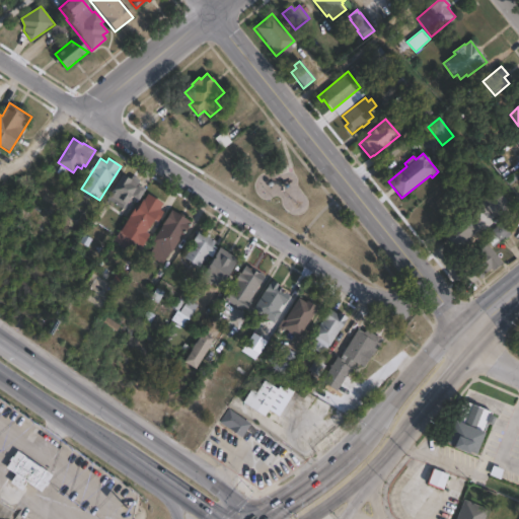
[(124,174),(132,179),(134,176),(141,180),(124,208),(109,198),(124,174)]
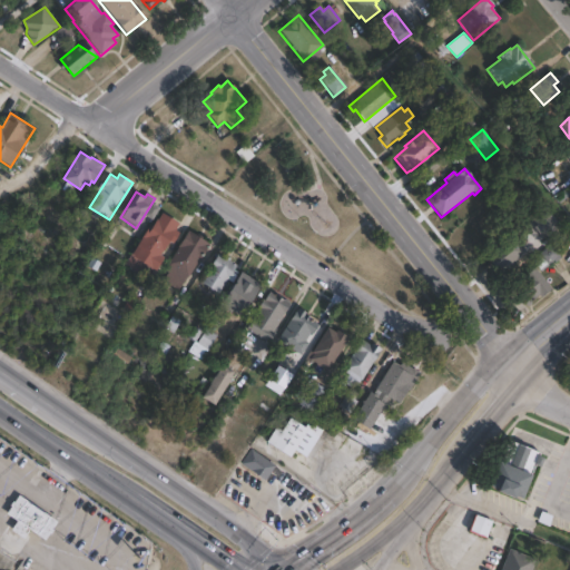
[(560,227),(547,238),(532,220),(547,209),(560,227)]
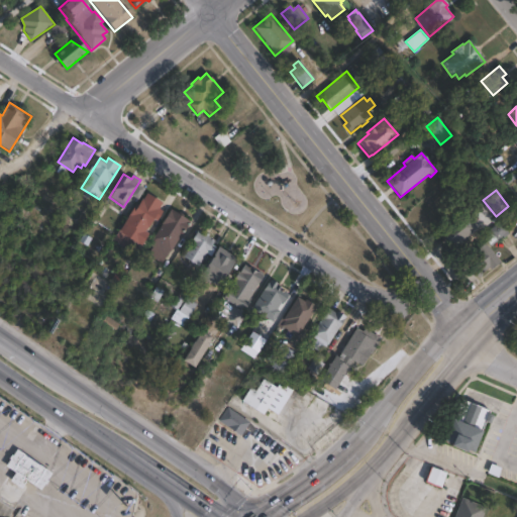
[(164,203),(160,208),(164,211),(158,221),(154,218),(146,231),(149,233),(142,244),(121,231),(137,205),(139,206),(147,193),(164,203)]
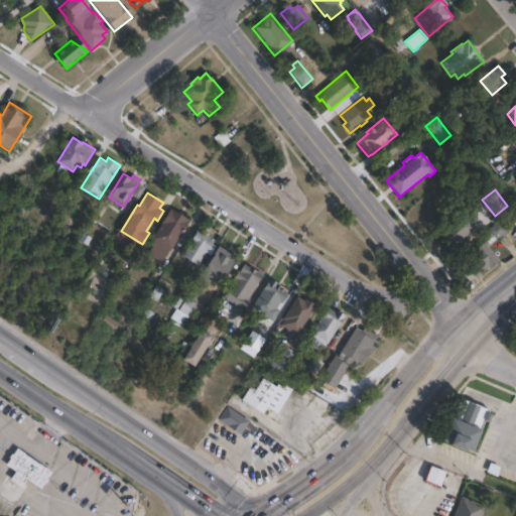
[(189,220),(162,262),(149,254),(153,247),(152,246),(155,241),(152,239),(171,209),(189,220)]
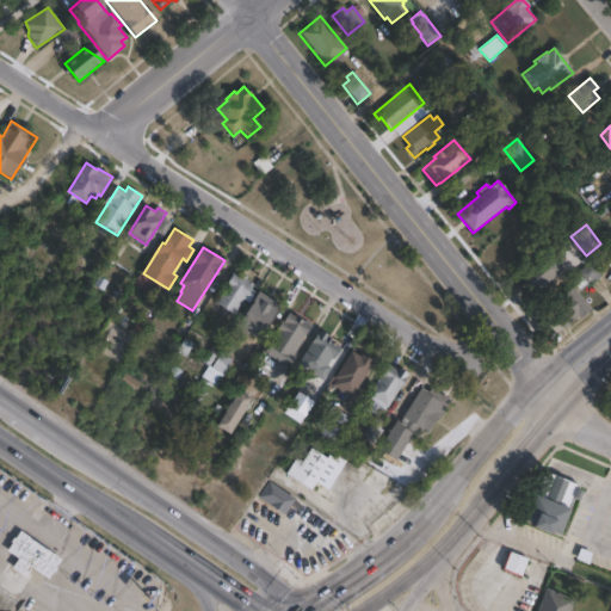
[(555,251),(561,259),(557,261),(565,271),(536,294),(520,275),(549,252),(551,254),(555,251)]
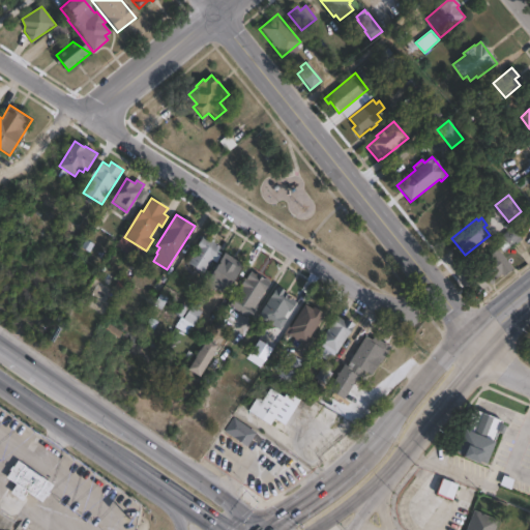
[(512,227),(522,237),(520,238),(522,240),(517,244),(514,243),(511,245),(512,247),(510,249),(509,248),(503,254),(494,242),(502,236),(500,234),(506,229),(508,231),(512,227)]
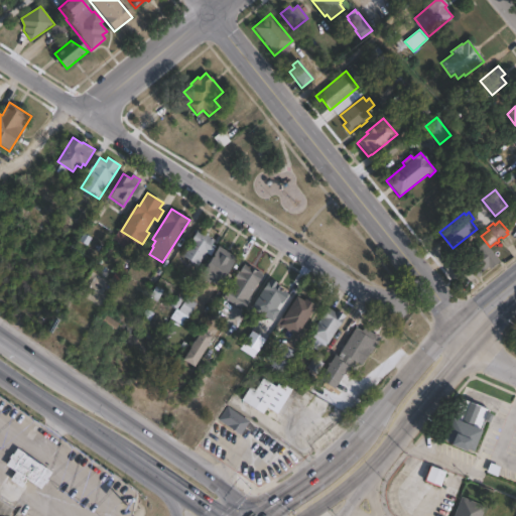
[(216,241),(200,265),(182,254),(198,229),(216,241)]
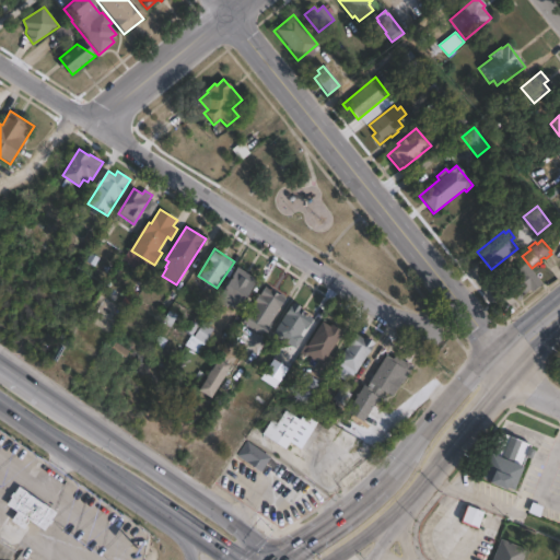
[(541,286),(532,293),(529,290),(526,293),(515,280),(518,277),(514,272),(525,264),(541,286)]
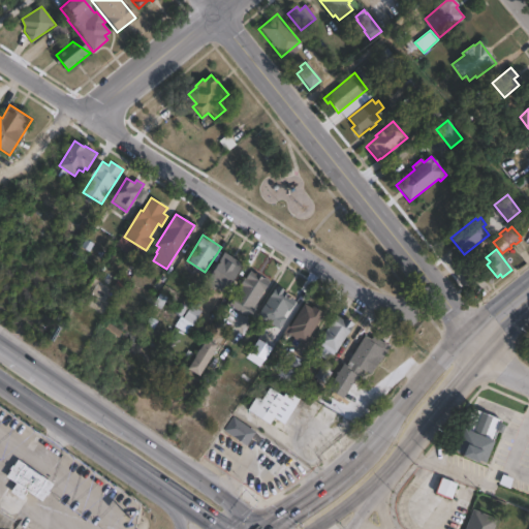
[(242,265),(224,292),(217,287),(215,291),(205,285),(224,253),(242,265)]
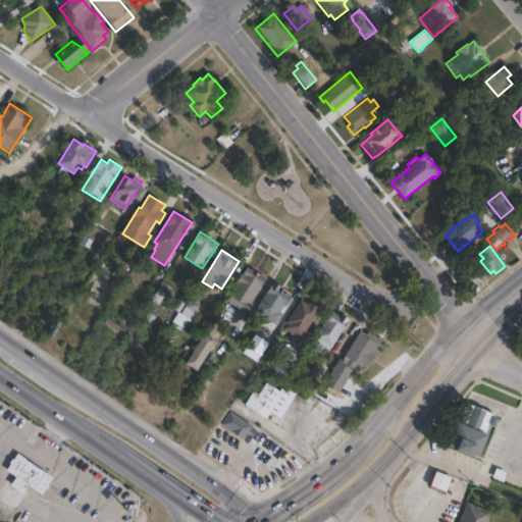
[(266,278),(244,312),(226,301),(248,267),(266,278)]
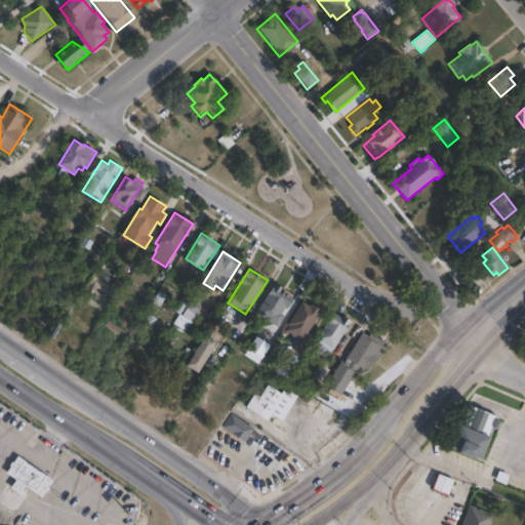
[(293,298),(288,308),(286,306),(281,314),(285,316),(279,326),(257,313),(276,284),(288,291),(286,294),(293,298)]
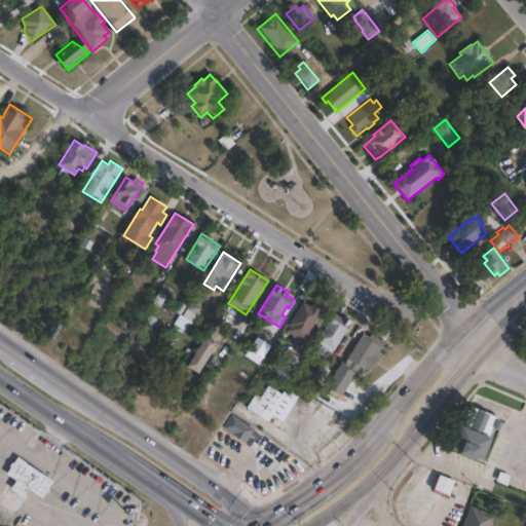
[(181,329),(198,315),(186,299),(173,308),(179,317),(175,321),(181,329)]
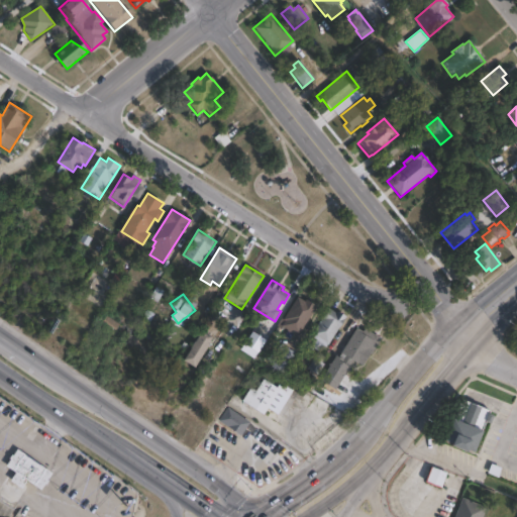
[(297,297),(305,302),(307,299),(317,306),(298,336),(282,326),(286,321),(283,319),(297,297)]
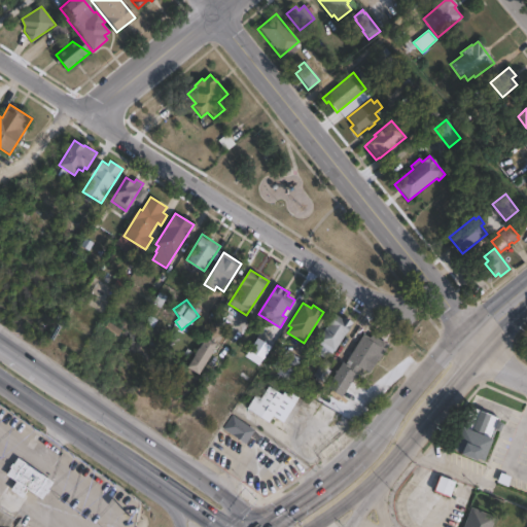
[(242,316),(233,331),(221,324),(231,309),(242,316)]
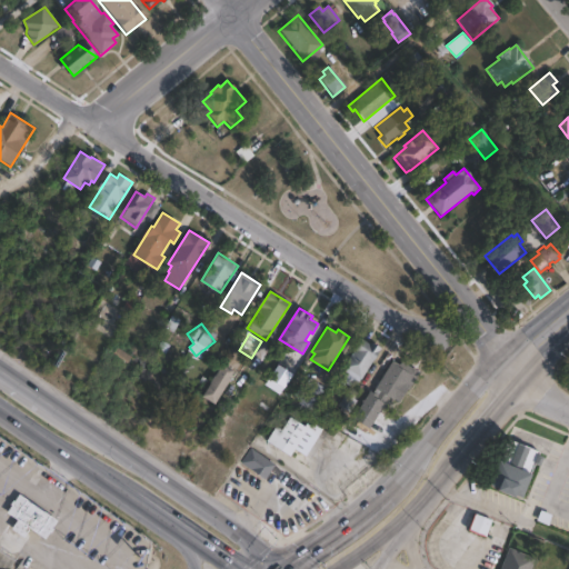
[(362,338),(371,343),(372,342),(382,349),(363,379),(360,377),(356,385),(342,376),(346,369),(343,368),(362,338)]
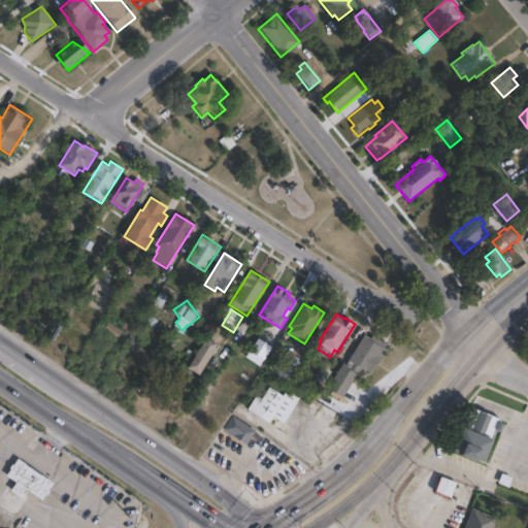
[(365,335),(371,338),(373,335),(391,345),(381,362),(378,361),(370,373),(361,368),(342,397),(327,387),(342,362),(345,365),(365,335)]
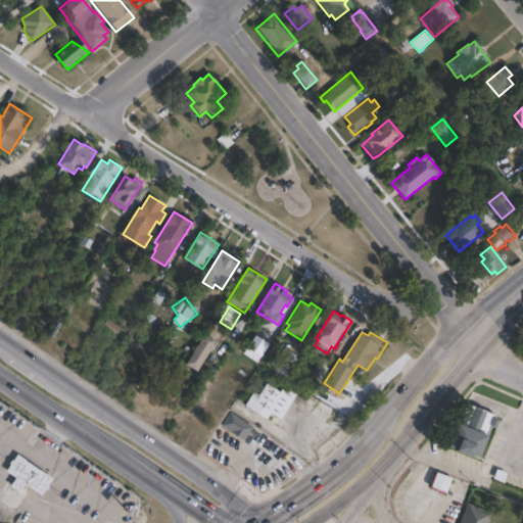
[(216,342),(197,371),(187,365),(205,335),(216,342)]
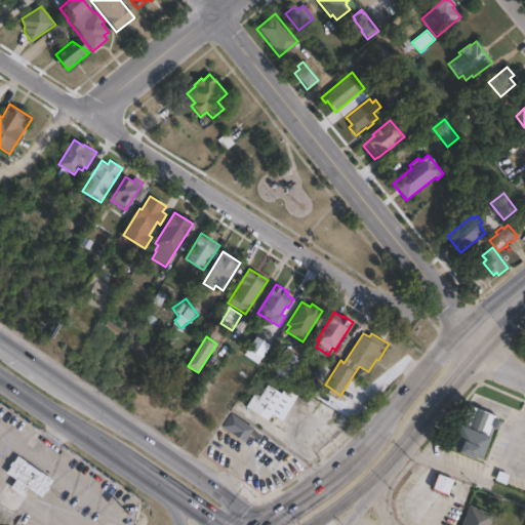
[(270,368),(286,379),(299,359),(282,348),(270,368)]
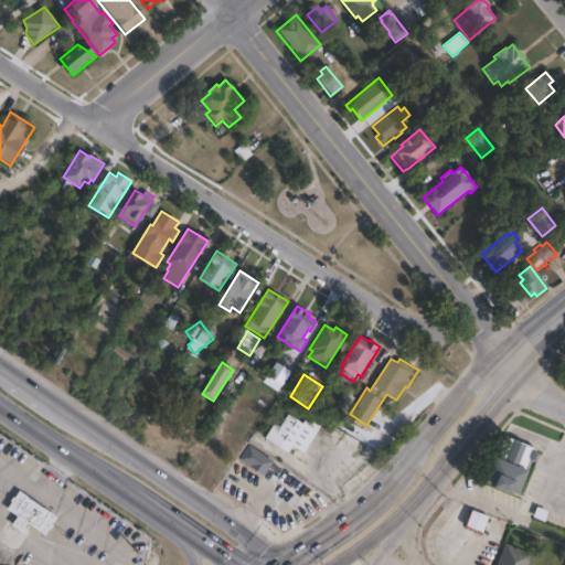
[(287,414),(301,423),(306,416),(320,426),(319,427),(302,452),(291,445),(286,452),(264,437),(267,432),(273,423),(279,427),(287,414)]
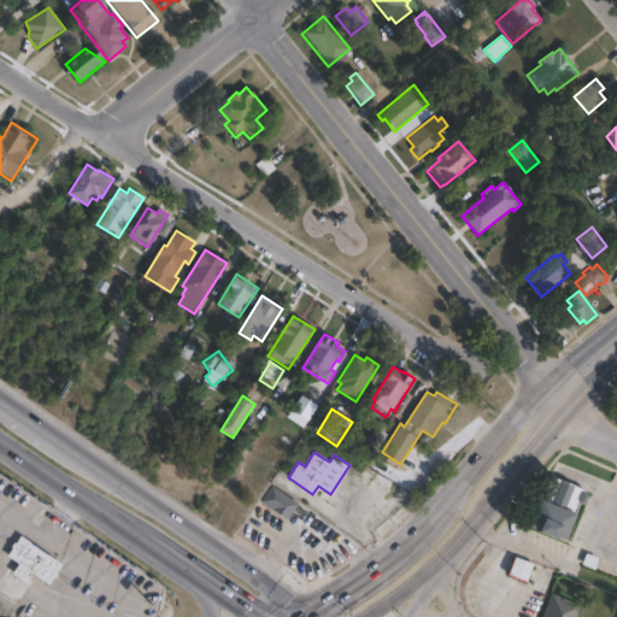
[(588,494),(585,505),(579,503),(565,539),(556,535),(556,538),(536,530),(538,528),(530,526),(551,475),(552,475),(585,488),(585,491),(583,493),(588,494)]
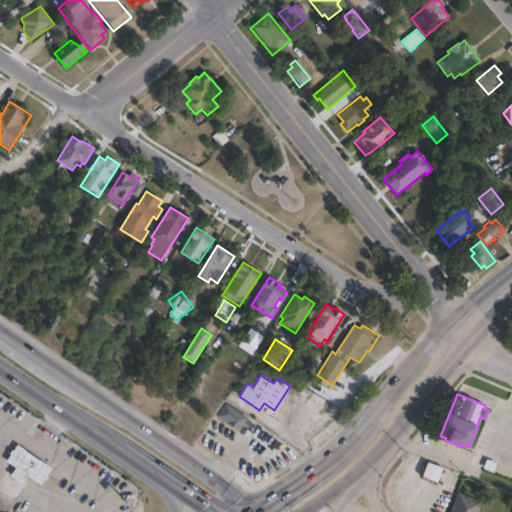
[(247,419),(239,430),(220,416),(228,405),(247,419)]
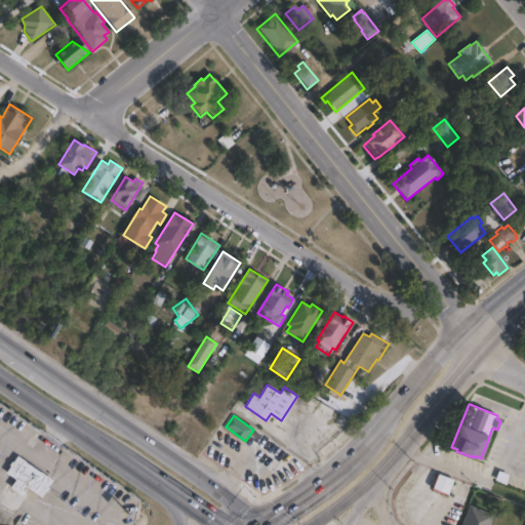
[(54,481),(43,498),(29,489),(24,496),(11,488),(16,480),(7,474),(17,457),(54,481)]
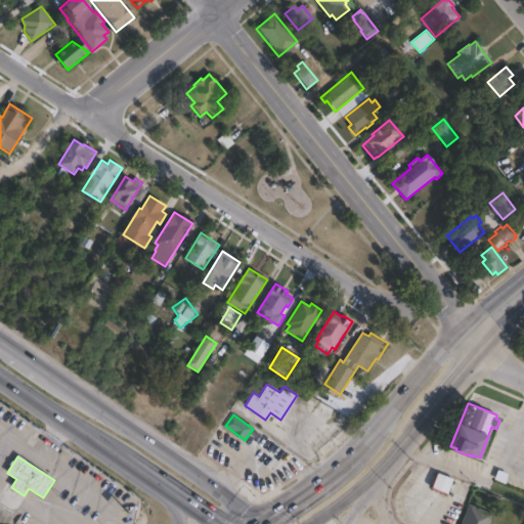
[(452,479),(446,494),(431,488),(437,473),(452,479)]
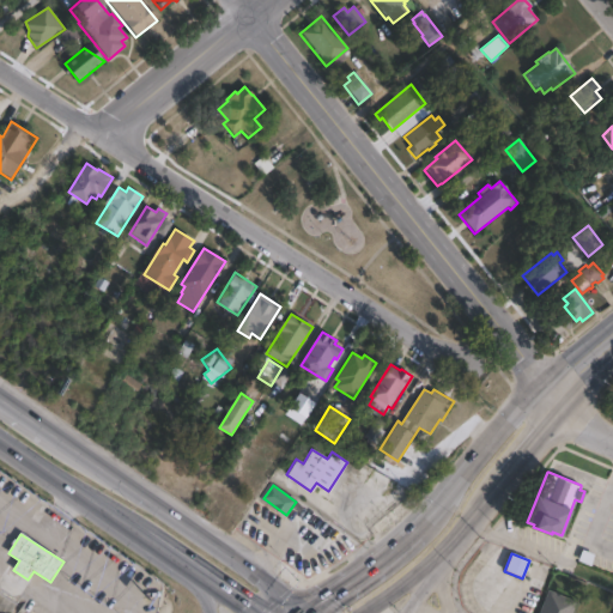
[(578,602),(574,612),(540,612),(550,590),(578,602)]
